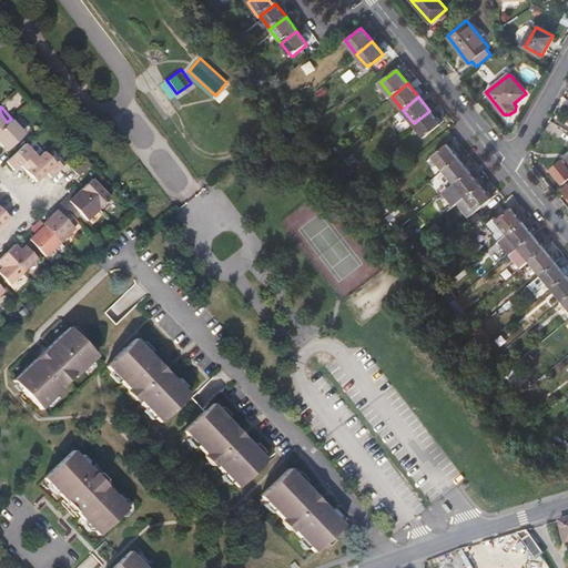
[(440,124),(429,111),(414,123),(425,137),(440,124)]
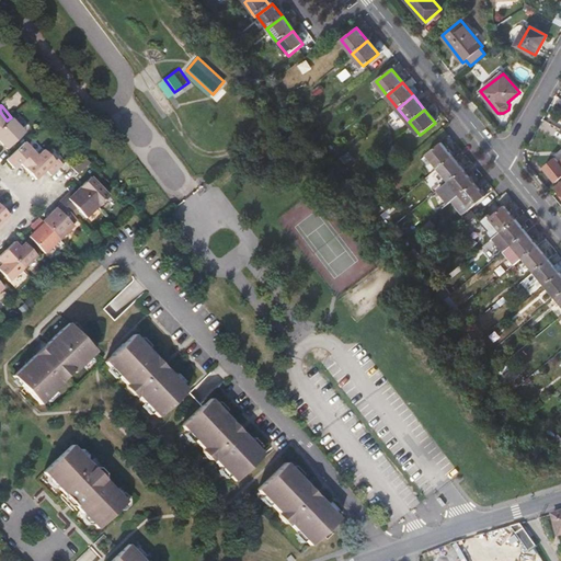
[(25,132),(11,117),(6,122),(0,127),(0,140),(8,149),(25,132)]
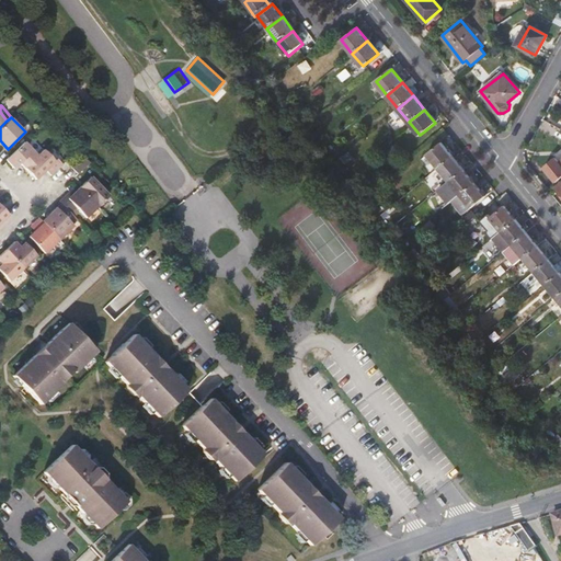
[(37,155),(24,141),(7,159),(14,168),(20,162),(24,168),(37,155)]
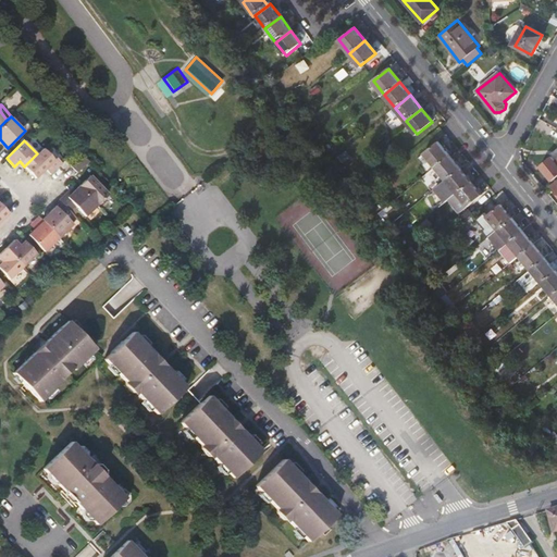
[(424,153),(435,166),(449,155),(438,141),(424,153)]
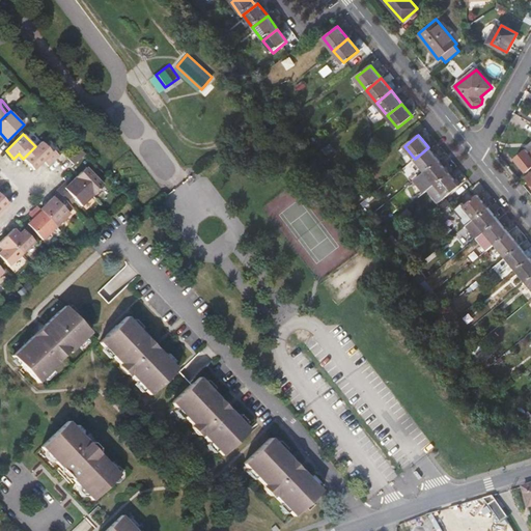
[(51,151),(48,147),(42,141),(35,146),(23,159),(28,163),(33,169),(43,160),(48,165),(60,155),(54,148),(51,151)]
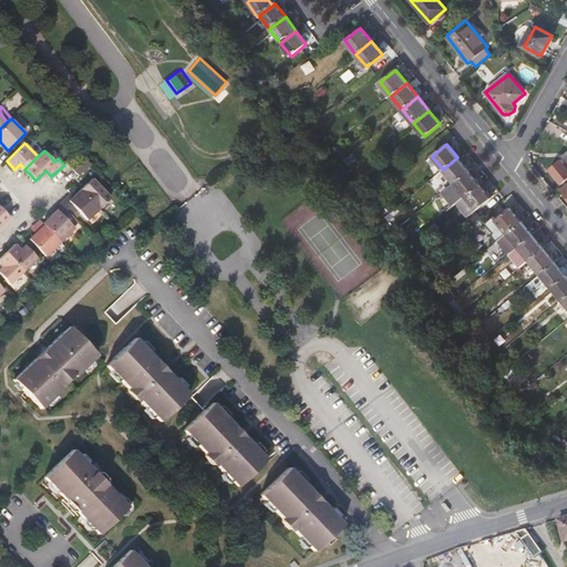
[(78,175),(90,163),(84,157),(72,168),(78,175)]
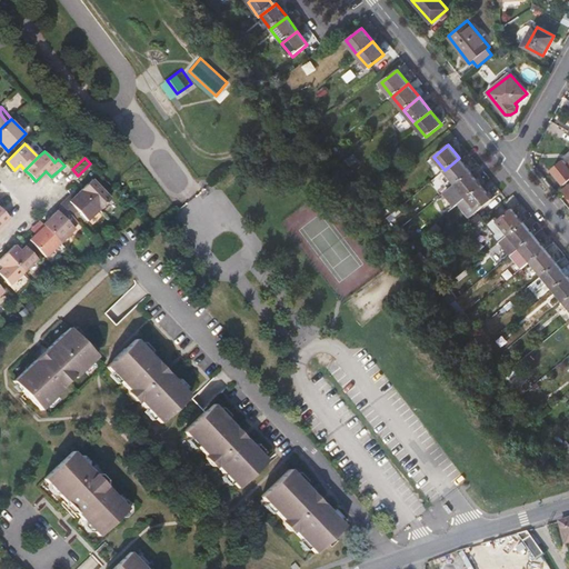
[(445,170),(456,183),(470,171),(459,158),(445,170)]
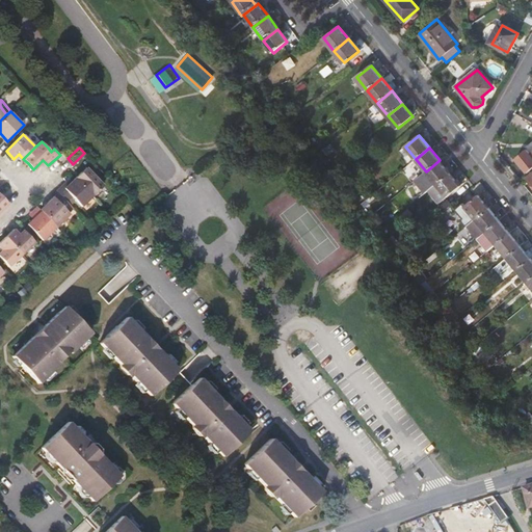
[(531,155),(531,156),(527,151),(516,160),(528,173),(531,168),(531,155)]
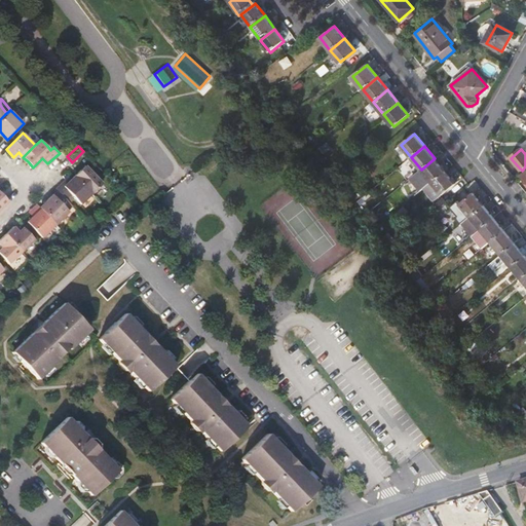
[(421,170),(431,182),(445,171),(435,158),(421,170)]
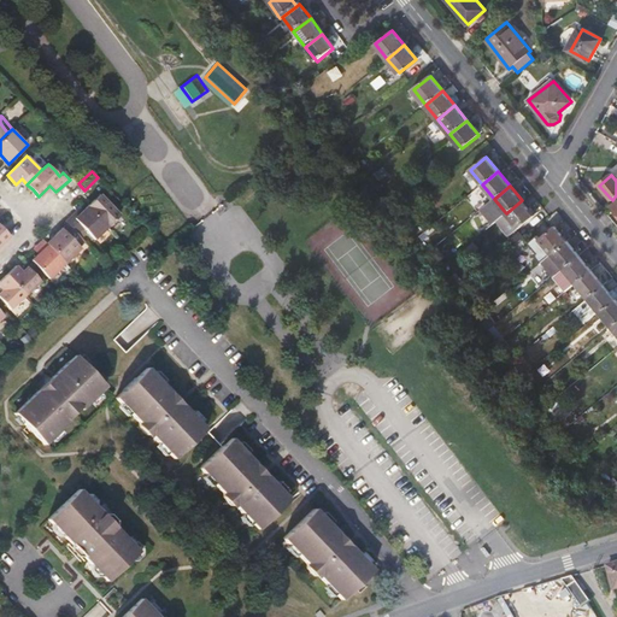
[(100,194),(87,206),(107,227),(119,215),(100,194)]
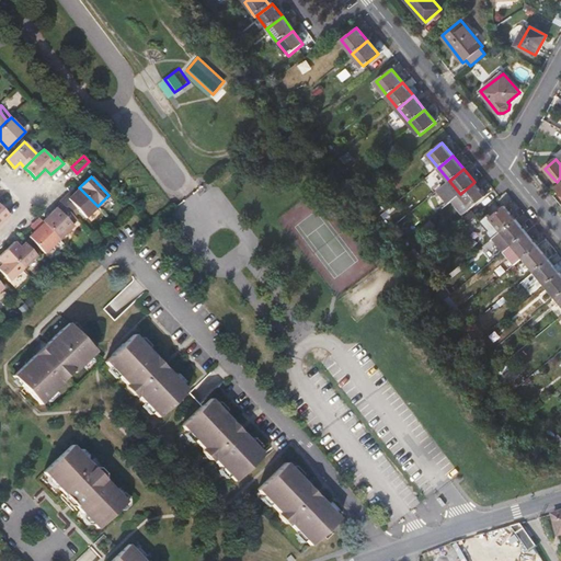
[(460,194),(453,201),(458,206),(456,208),(462,216),(487,196),(474,182),(460,194)]
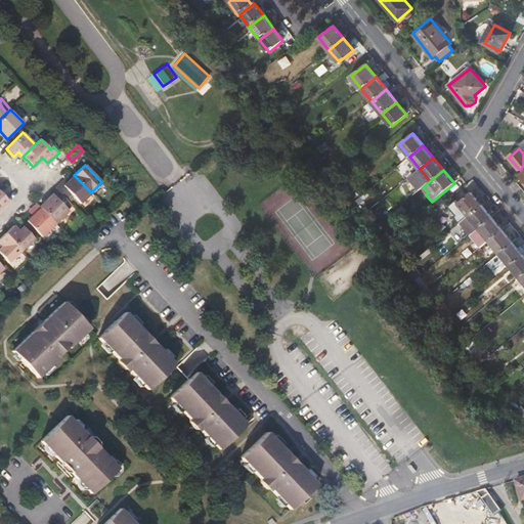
[(80,203),(91,192),(74,175),(63,184),(61,182),(55,187),(66,199),(71,193),(80,203)]
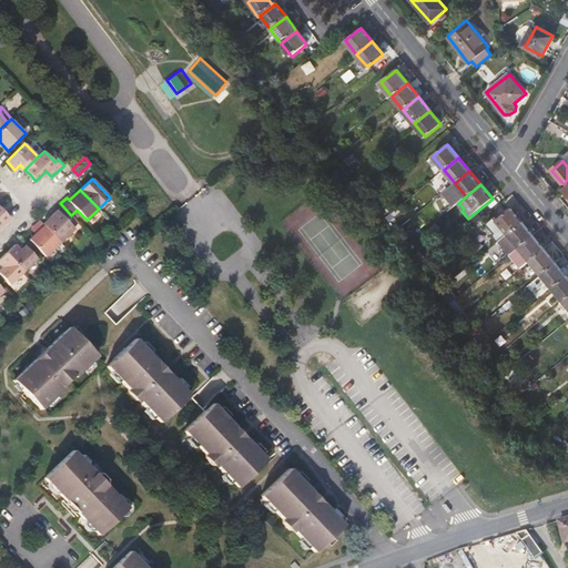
[(74,229),(73,226),(78,222),(62,205),(57,210),(50,216),(48,219),(42,223),(60,242),(74,229)]
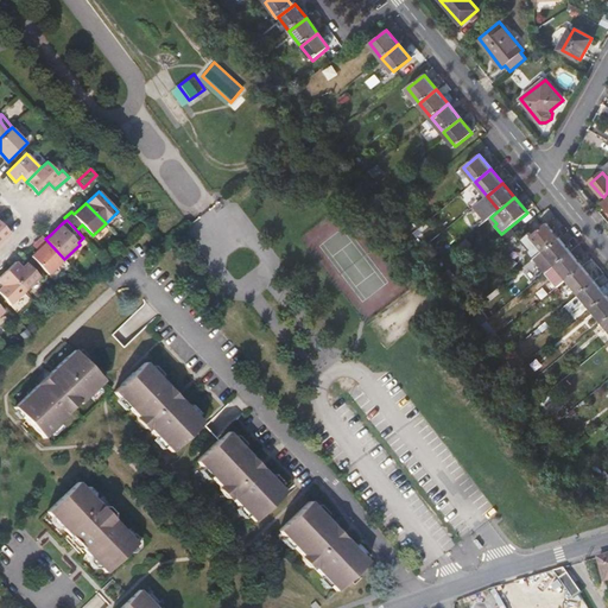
[(0,241),(10,233),(4,226),(0,222),(0,241)]
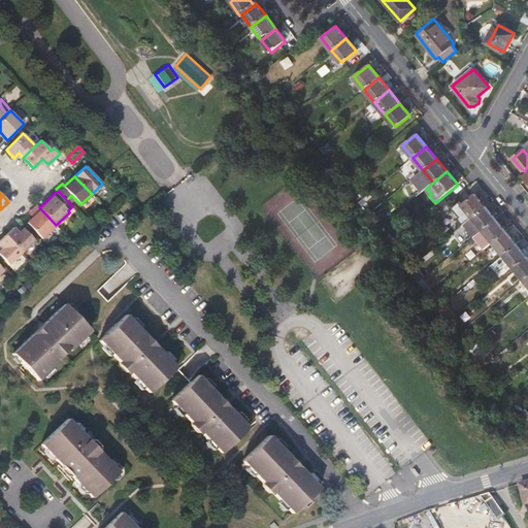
[(466,211),(471,218),(486,206),(475,194),(462,204),(460,202),(453,207),(460,217),(466,211)]
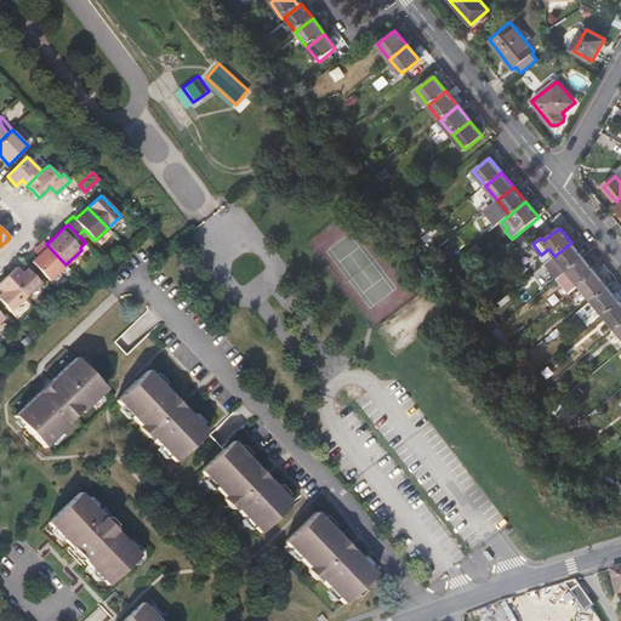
[(50,280),(66,265),(46,244),(43,240),(35,248),(40,252),(32,261),(50,280)]
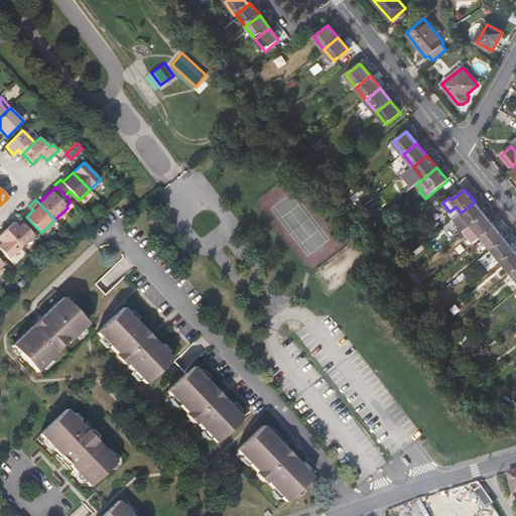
[(484,214),(475,202),(461,213),(455,218),(464,230),(484,214)]
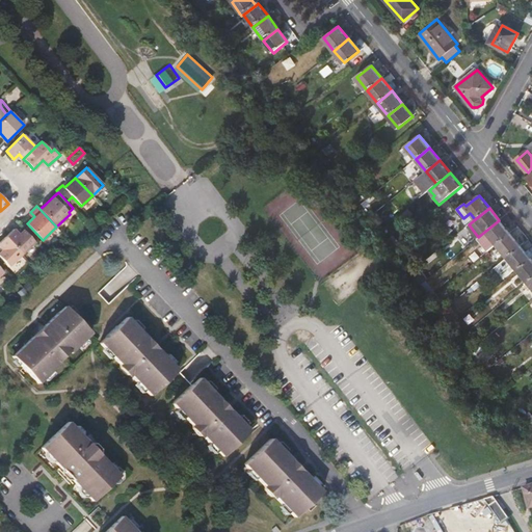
[(509,233),(499,220),(478,237),(477,238),(487,250),(496,244),(509,233)]
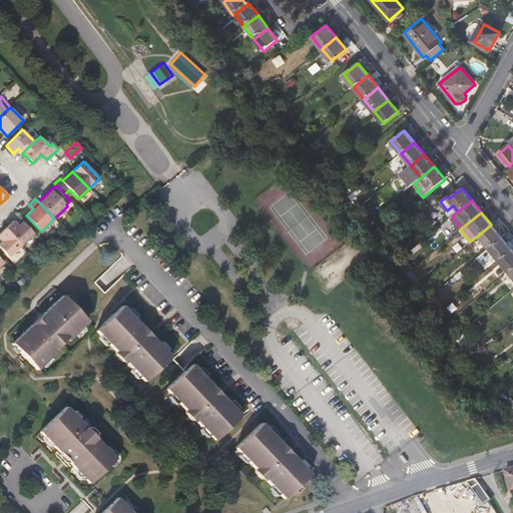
[(21,244),(33,232),(22,221),(18,225),(13,220),(4,228),(21,244)]
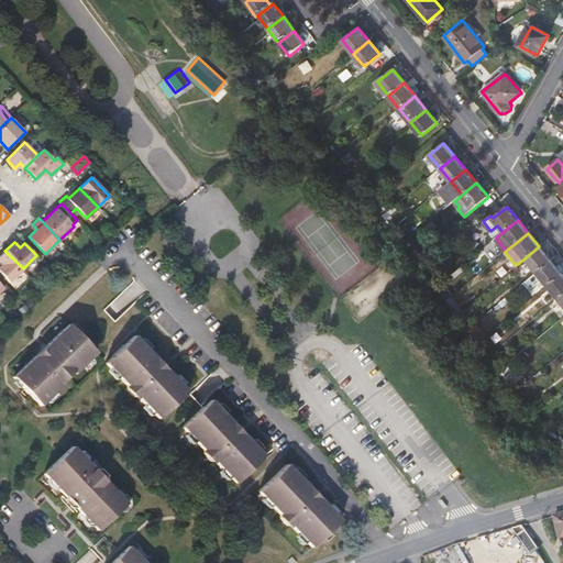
[(542,251),(539,246),(525,258),(536,273),(551,261),(542,251)]
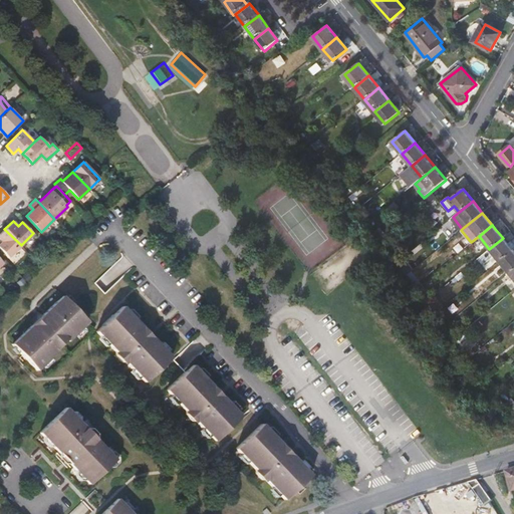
[(0,248),(8,257),(21,245),(4,229),(0,232),(0,239),(2,241),(0,243),(0,248)]
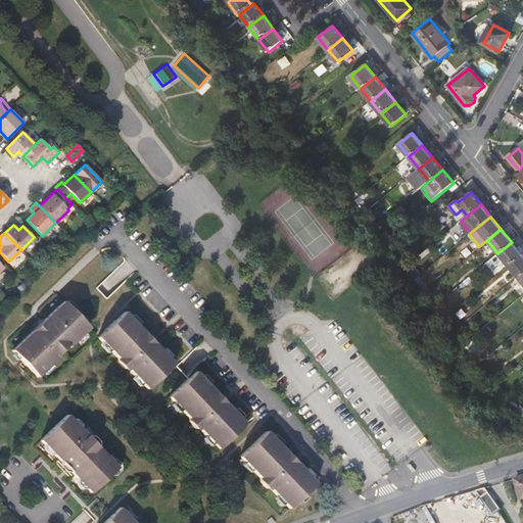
[(521,253),(512,242),(497,253),(508,265),(521,253)]
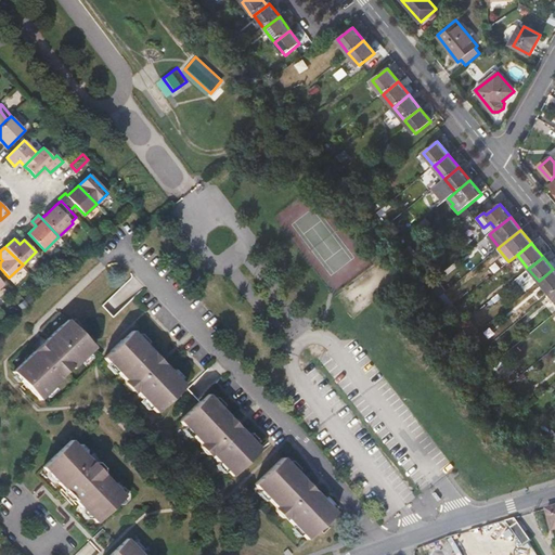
[(554,289),(554,271),(553,269),(539,281),(550,295),(554,289)]
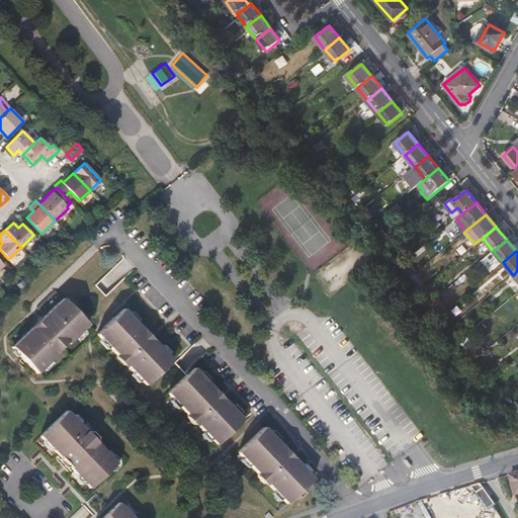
[(430,295),(424,286),(420,290),(426,298),(430,295)]
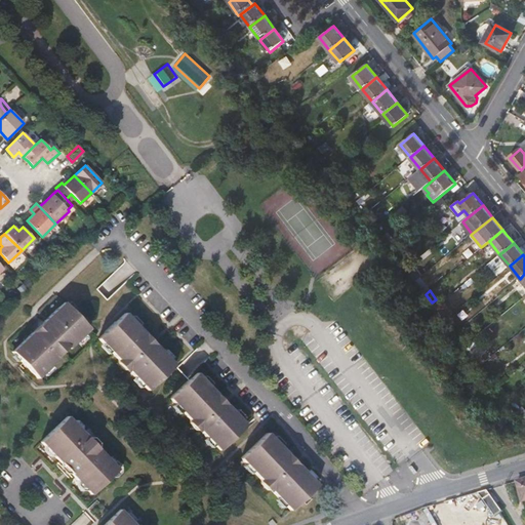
[(37,377),(39,375),(58,357),(57,356),(68,346),(69,348),(89,327),(64,300),(11,351),(37,377)]
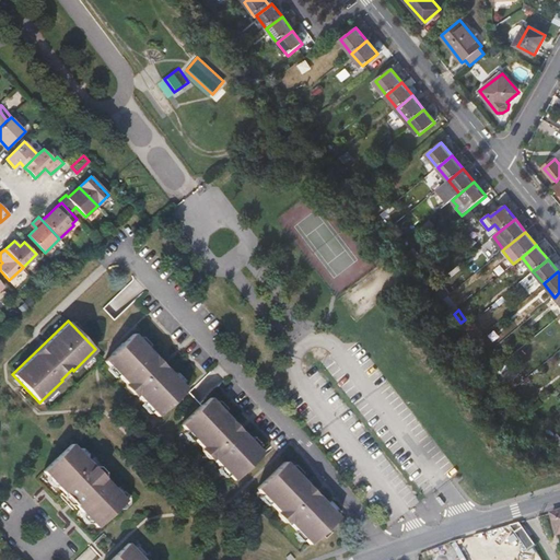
[(187,387),(185,385),(133,331),(105,360),(127,382),(127,388),(132,393),(138,393),(159,415),(187,387)]
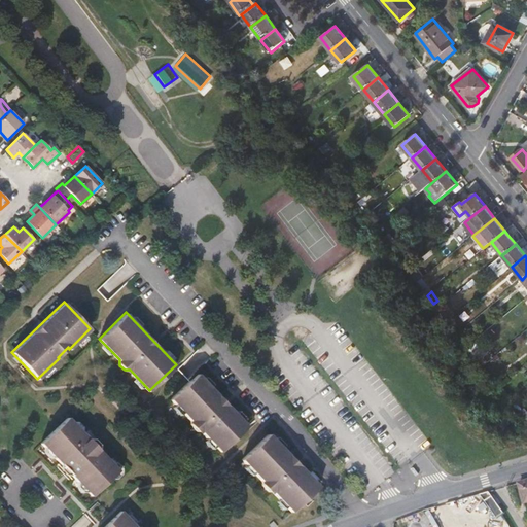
[(248,425),(200,375),(198,373),(172,397),(171,398),(191,419),(191,425),(198,431),(203,431),(221,450),(248,425)]
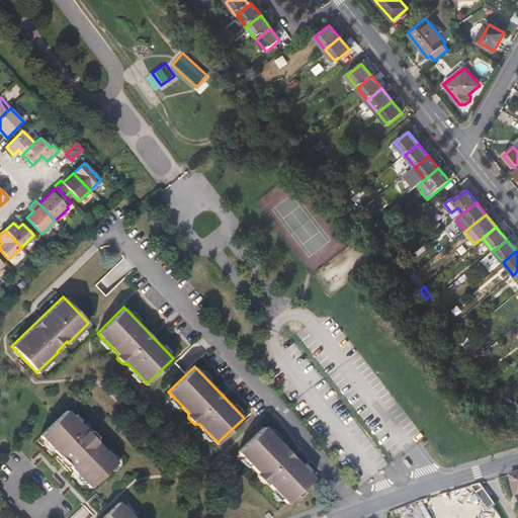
[(73,468),(90,488),(116,461),(97,441),(97,436),(92,430),(86,430),(67,410),(40,435),(48,443),(60,456),(59,457),(59,458),(59,459),(60,460),(61,461),(63,461),(65,461),(73,468)]
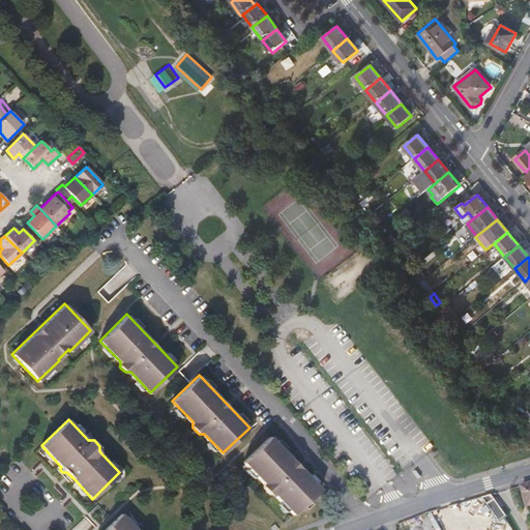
[(322,488),(290,454),(273,437),(271,436),(244,461),(265,482),(265,488),(270,494),(276,494),(295,513),(322,488)]
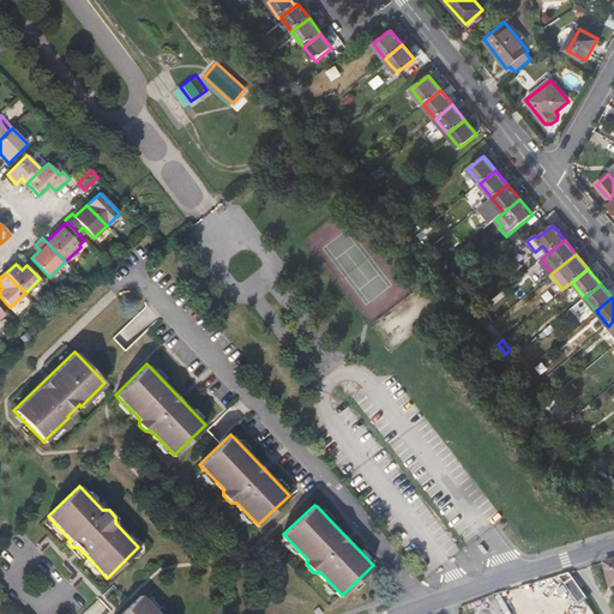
[(613,560),(603,564),(609,587),(613,584),(613,560)]
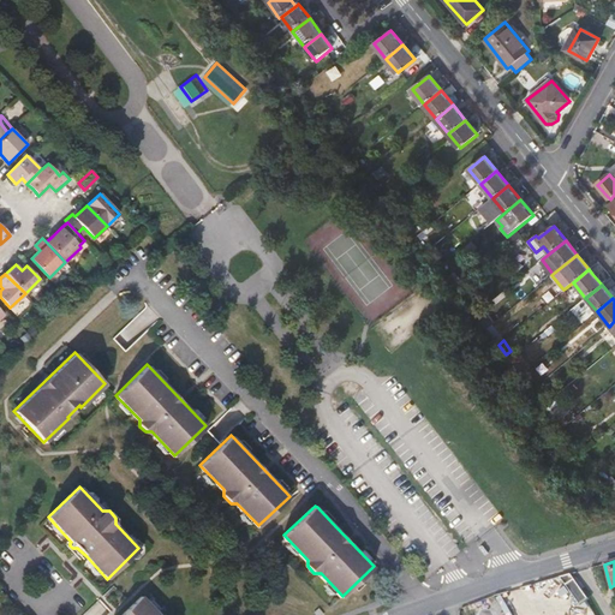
[(584,593),(569,573),(561,579),(577,599),(584,593)]
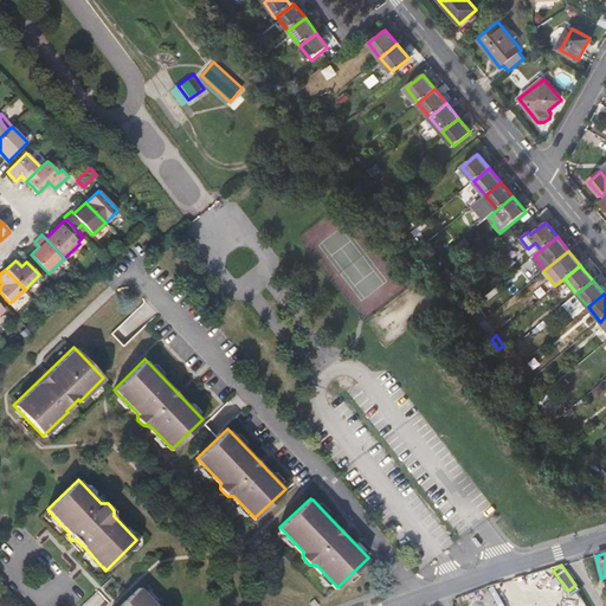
[(158,605),(140,587),(120,605),(158,605)]
